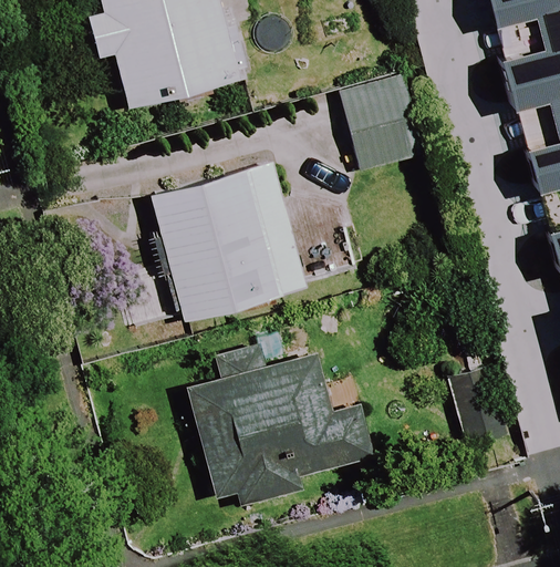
[(102,0),(106,11),(89,16),(99,58),(115,54),(128,109),(245,79),(224,0),(102,0)]
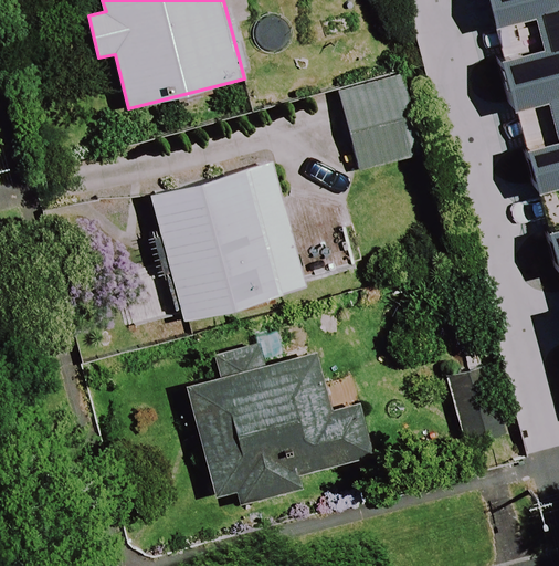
[(558,0),(470,0),(518,194),(558,184),(558,0)]
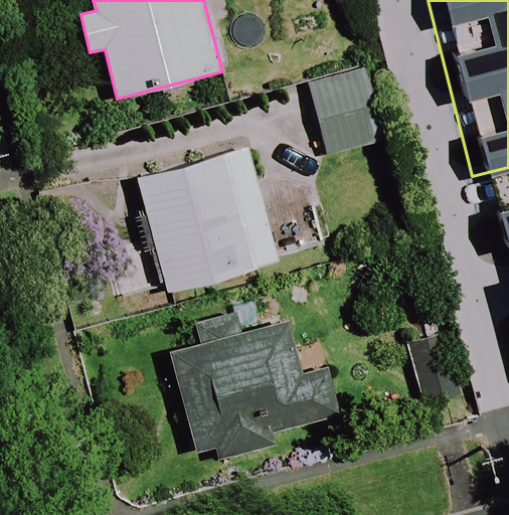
[(378,144),(363,72),(311,83),(326,156),(378,144)]
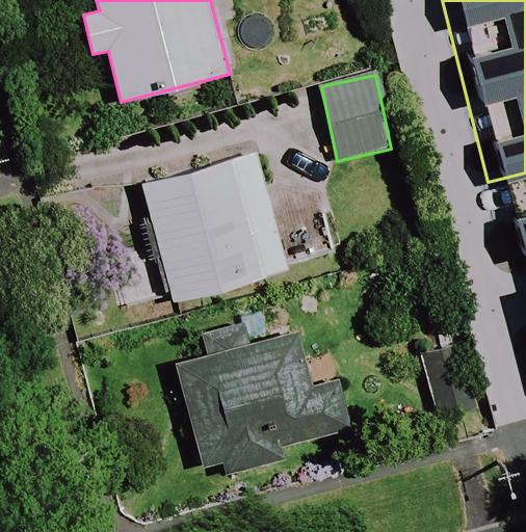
[(288,271),(256,154),(142,185),(174,301),(288,271)]
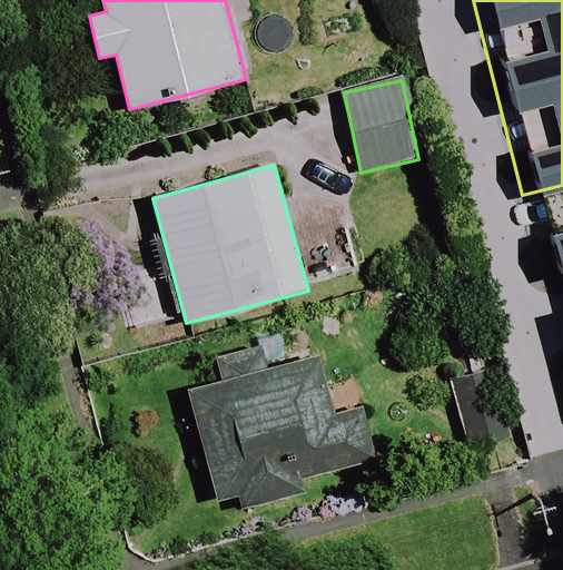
[(562,209),(531,217),(560,331),(562,330),(562,209)]
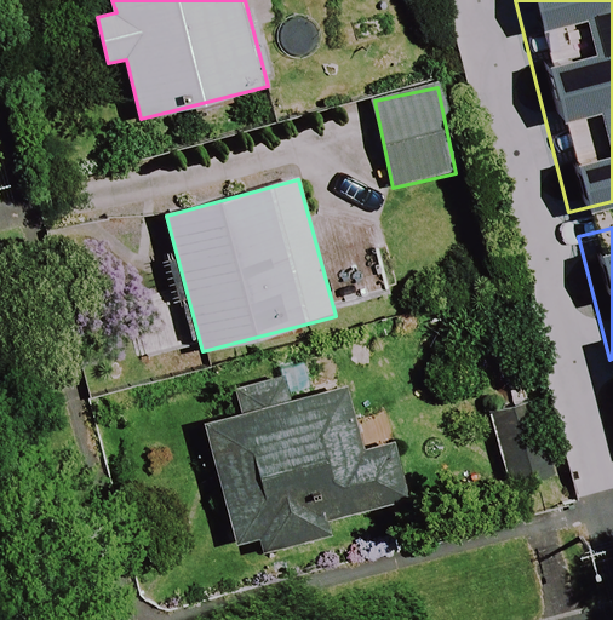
[(208,423),(238,547),(258,543),(261,554),(331,538),(327,520),(408,501),(394,436),(357,445),(345,391),(208,423)]
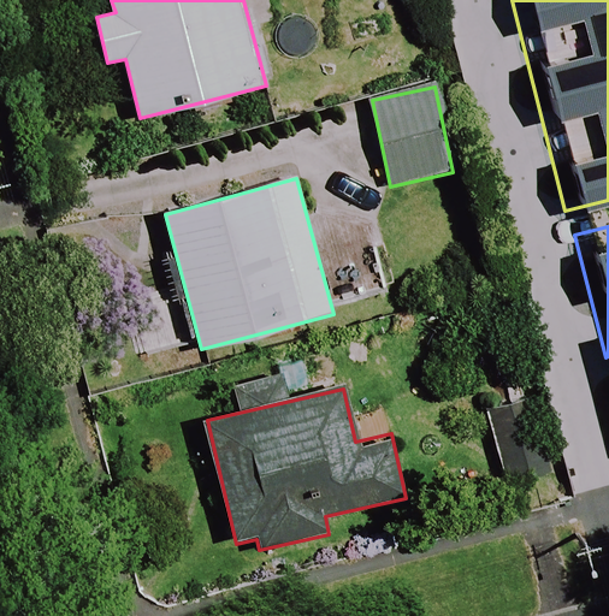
All buildings are outlined.
